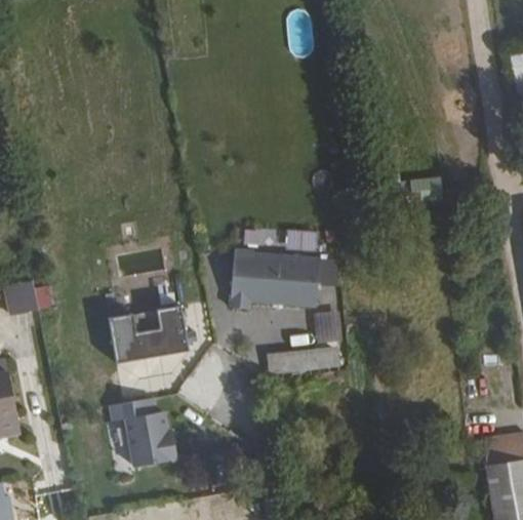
[(316,255),(234,250),(230,310),(248,312),(249,304),(315,309),(316,255)]
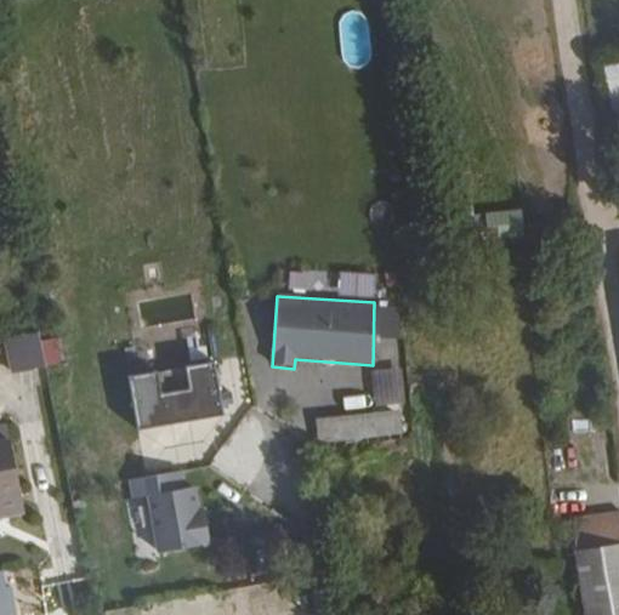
[(44,374),(39,347),(15,352),(20,380),(44,374)]
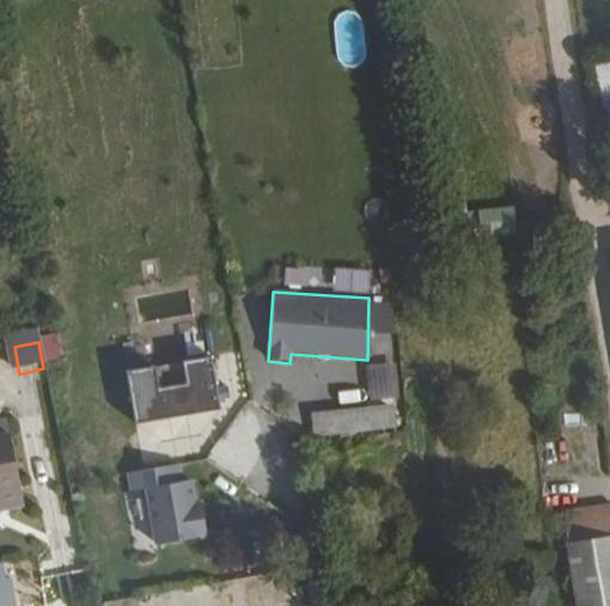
[(154,366),(127,369),(135,423),(221,410),(212,356),(183,360),(187,381),(157,386),(154,366)]
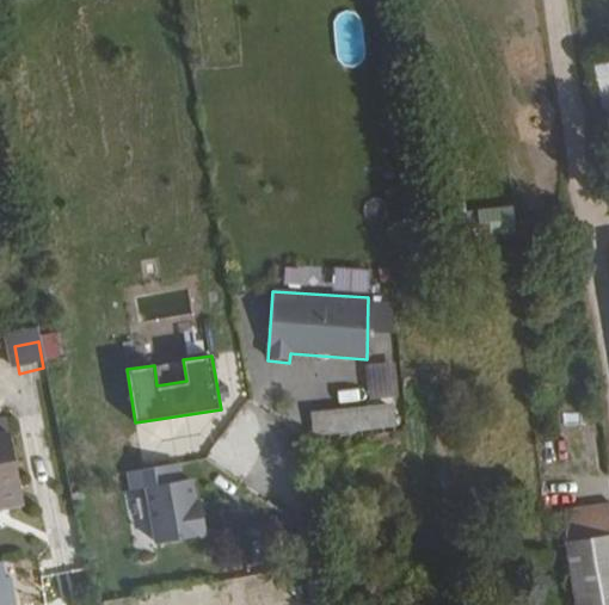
[(405,436),(400,395),(350,401),(355,442),(405,436)]
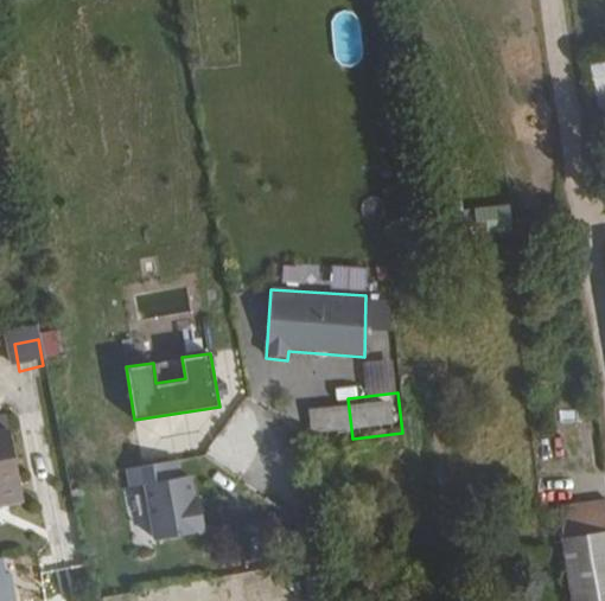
[(0,503),(21,498),(7,434),(0,435),(0,503)]
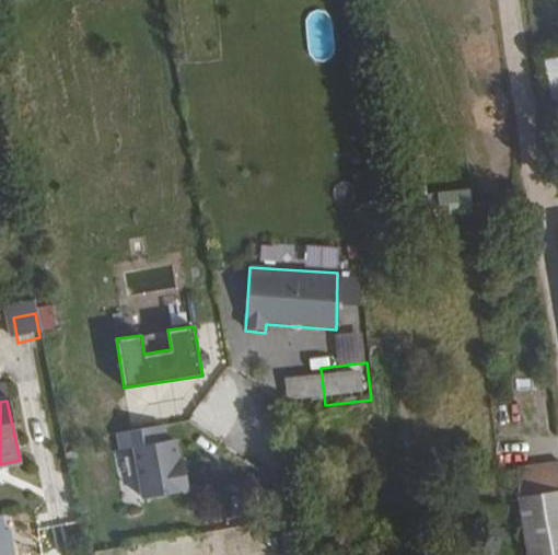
[(164,428),(115,435),(116,451),(135,449),(139,497),(188,494),(184,459),(179,459),(176,439),(166,440),(164,428)]
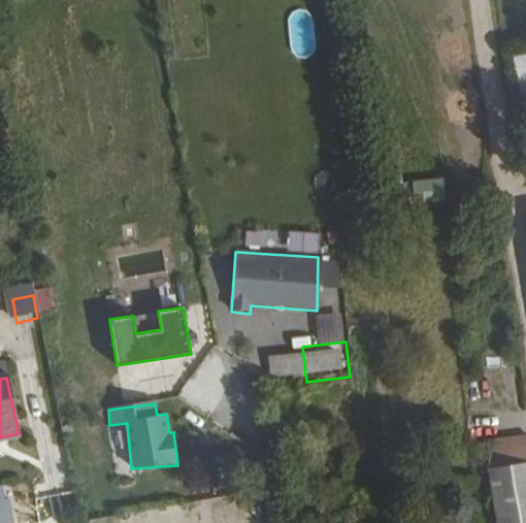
[(525,522),(525,443),(490,448),(500,522),(525,522)]
